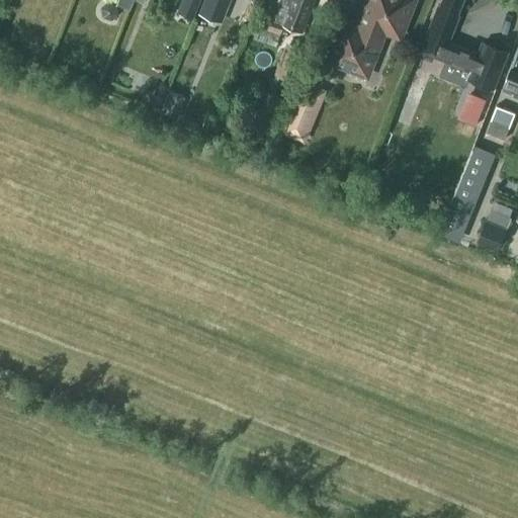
[(193,17),(200,0),(182,0),(178,11),(193,17)]
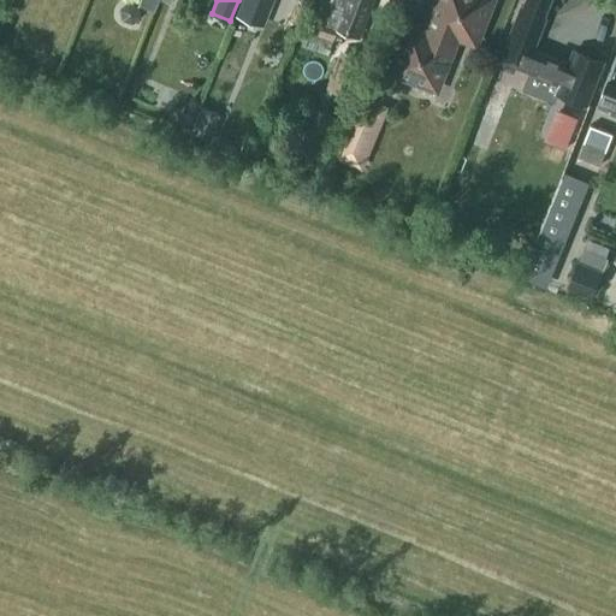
[(243,0),(237,16),(264,25),(273,0),(243,0)]
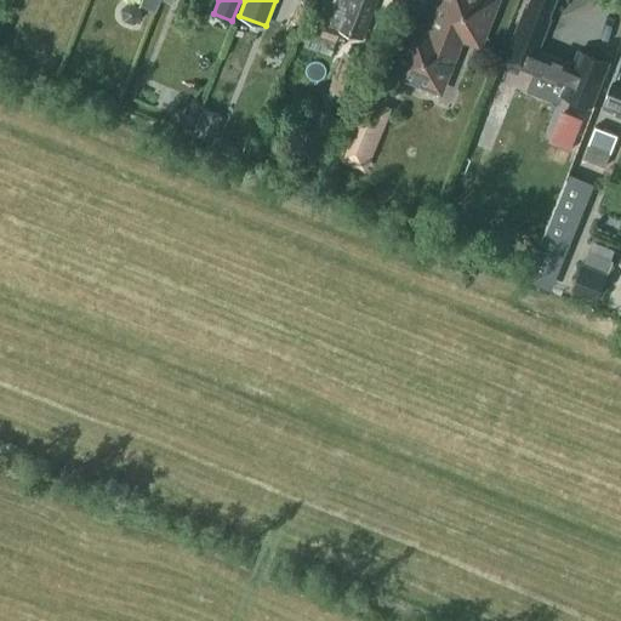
[(336,0),(331,24),(374,34),(381,0),(336,0)]
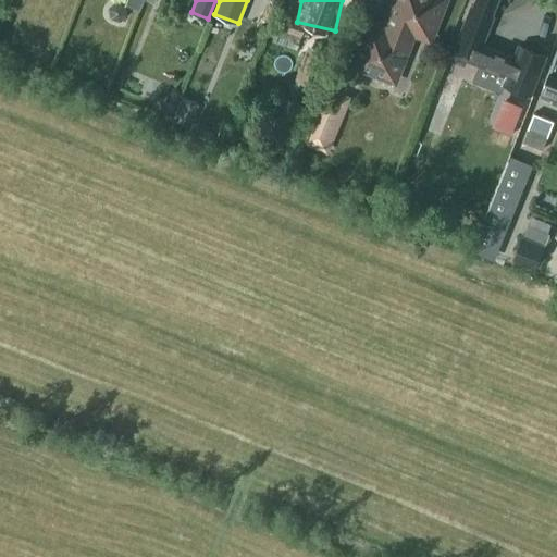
[(392,0),(390,8),(393,9),(385,27),(369,21),(353,64),(395,81),(413,32),(430,38),(444,0),(392,0)]
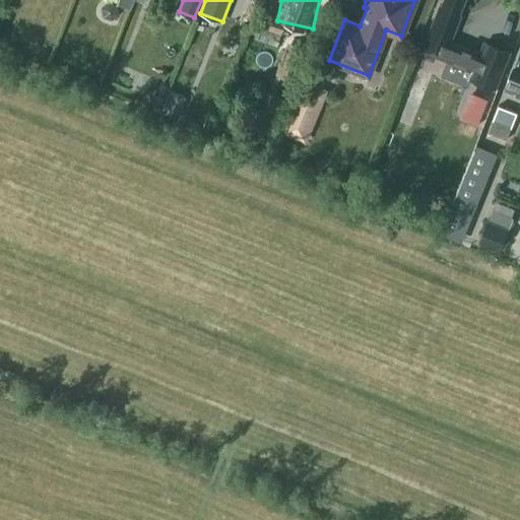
[(468,77),(480,82),(492,86),(506,48),(482,39),(478,50),(451,40),(461,14),(459,13),(464,0),(444,0),(443,6),(441,5),(425,48),(472,66),(468,77)]
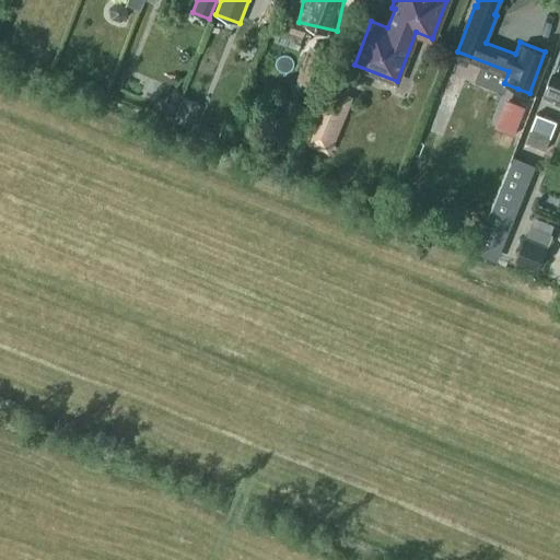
[(120,20),(128,13),(126,4),(116,1),(108,8),(112,18),(120,20)]
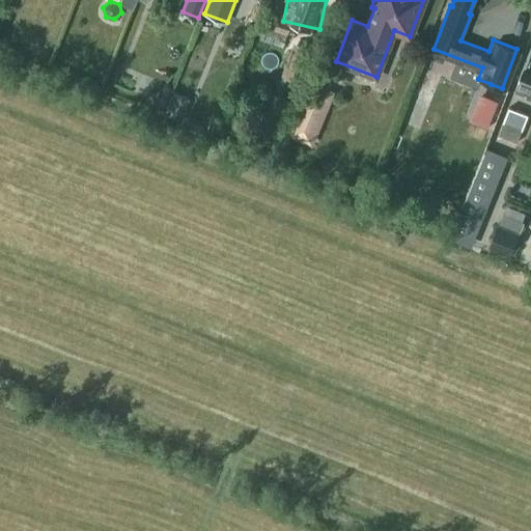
[(300,82),(312,49),(294,43),(281,75),(300,82)]
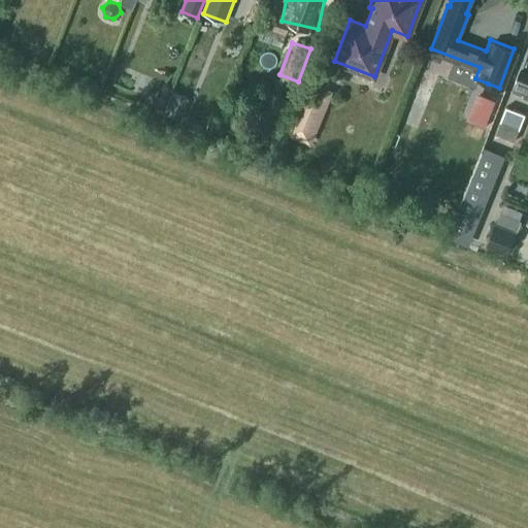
[(527,74),(520,72),(513,92),(527,97),(527,74)]
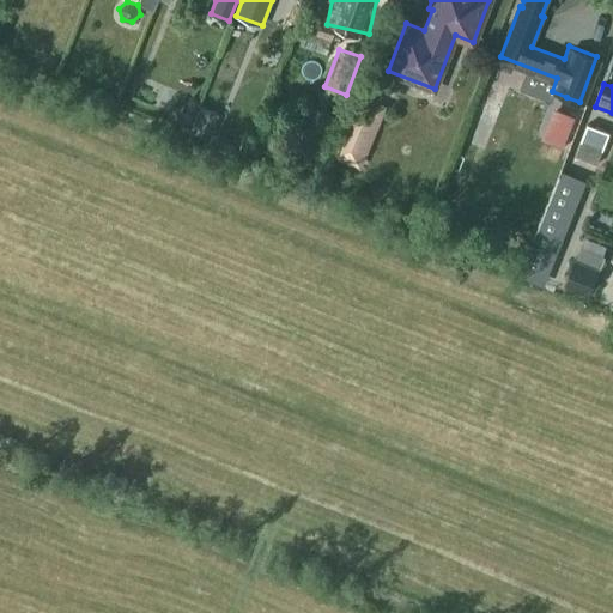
[(546,135),(570,145),(582,113),(559,104),(546,135)]
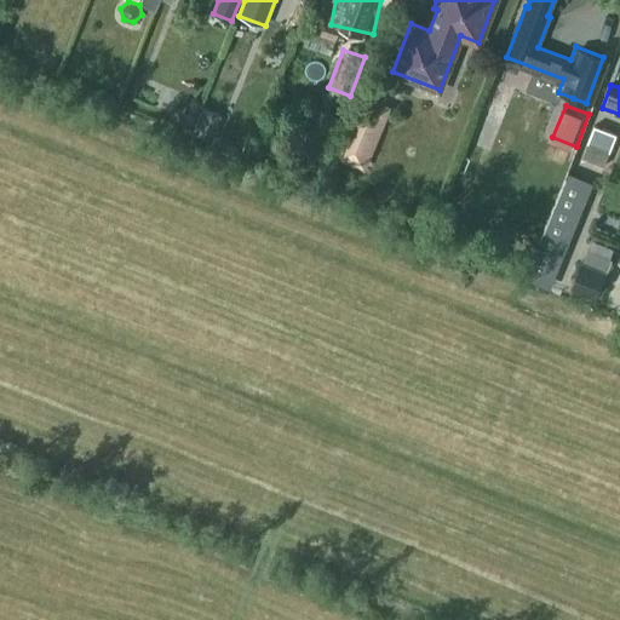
[(185,109),(179,127),(190,132),(196,113),(185,109)]
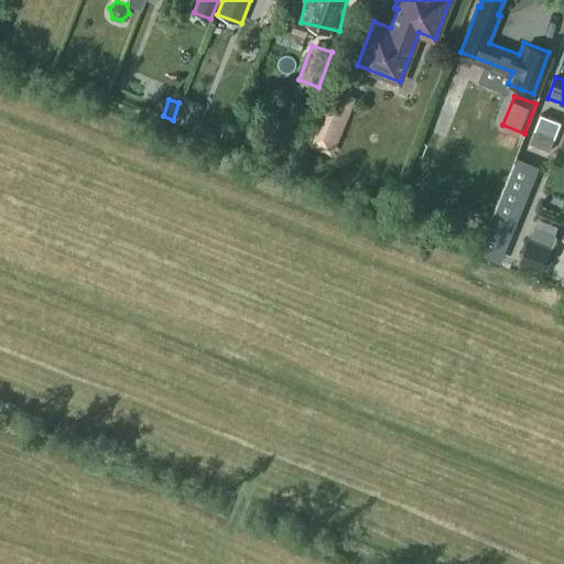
[(560,121),(540,112),(533,128),(535,128),(530,143),(549,151),(554,136),(560,121)]
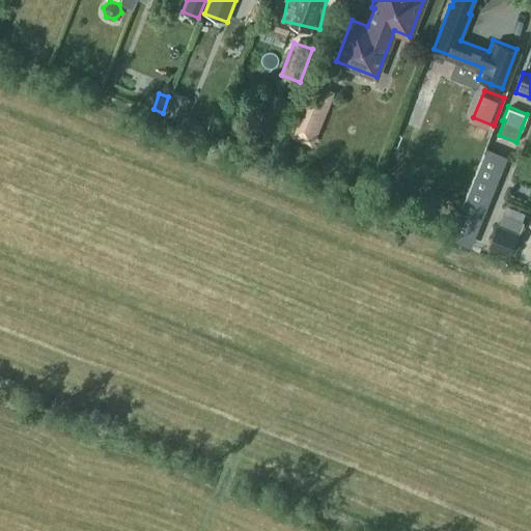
[(301,108),(291,132),(315,140),(324,117),(301,108)]
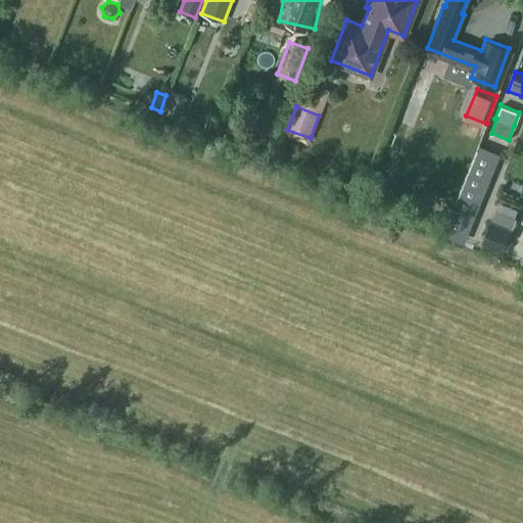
[(447,229),(467,237),(501,154),(480,146),(447,229)]
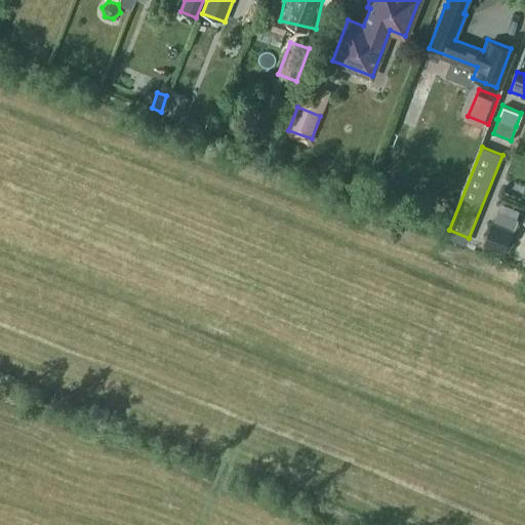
[(375,184),(389,191),(393,183),(390,173),(381,170),(375,184)]
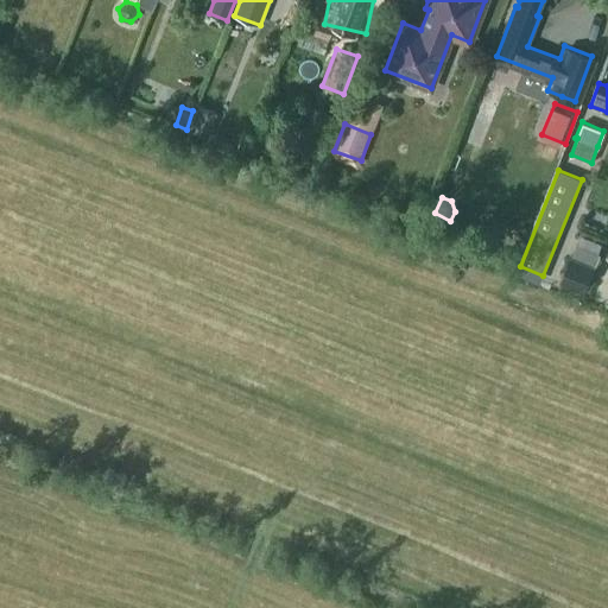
[(583,292),(594,266),(569,257),(558,283),(583,292)]
